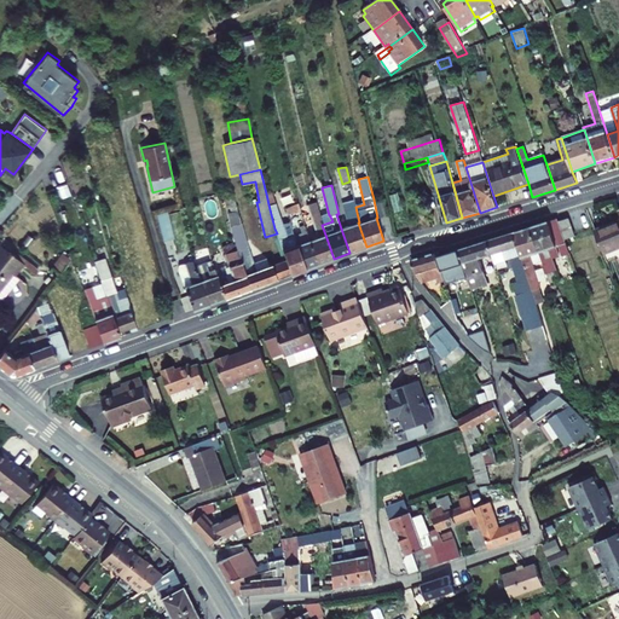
[(250,289),(291,275),(287,260),(268,266),(266,259),(254,264),(241,224),(233,197),(231,191),(223,194),(236,242),(237,249),(247,275),(250,289)]
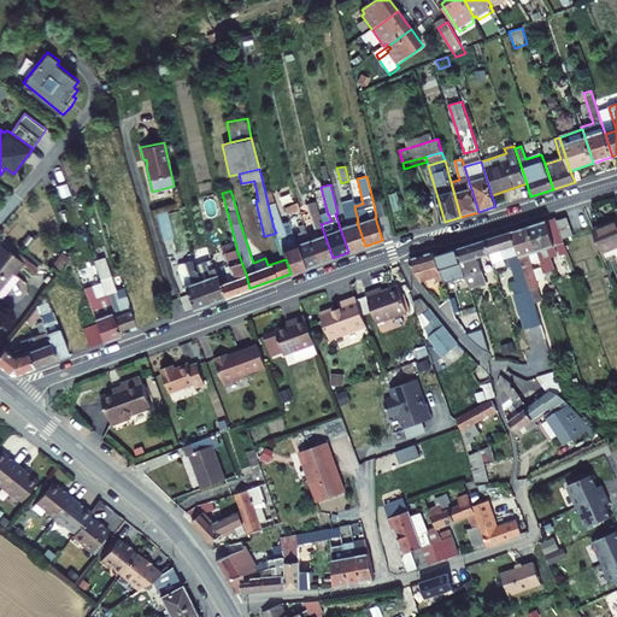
[(388,194),(393,212),(401,210),(397,192),(388,194)]
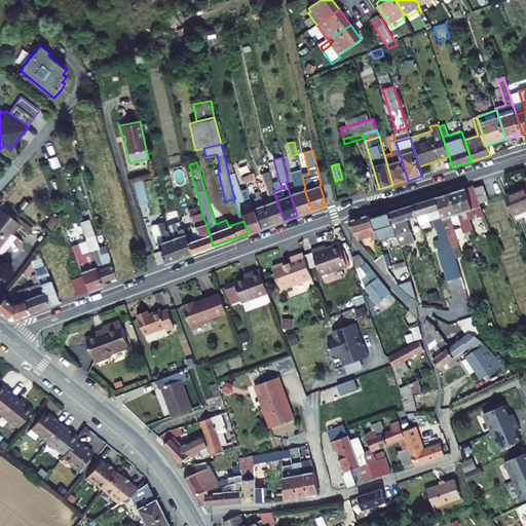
[(321,185),(330,183),(327,167),(317,170),(321,185)]
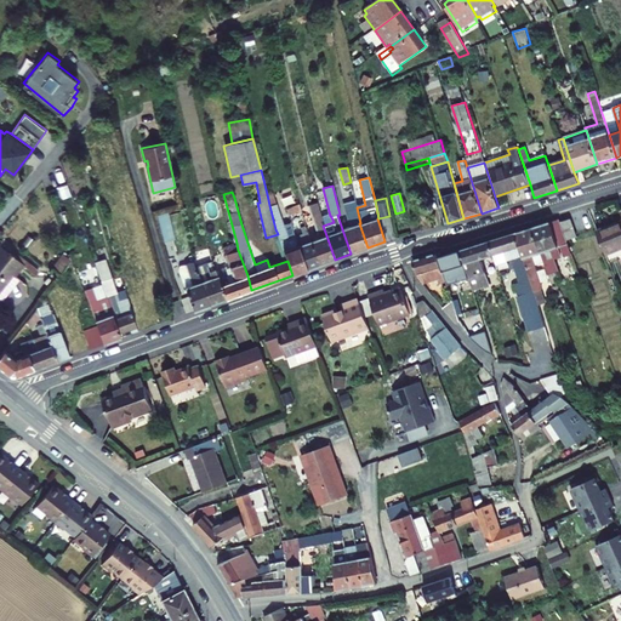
[(351,254),(368,248),(359,223),(360,223),(357,208),(355,200),(345,204),(349,222),(352,227),(342,229),(351,254)]
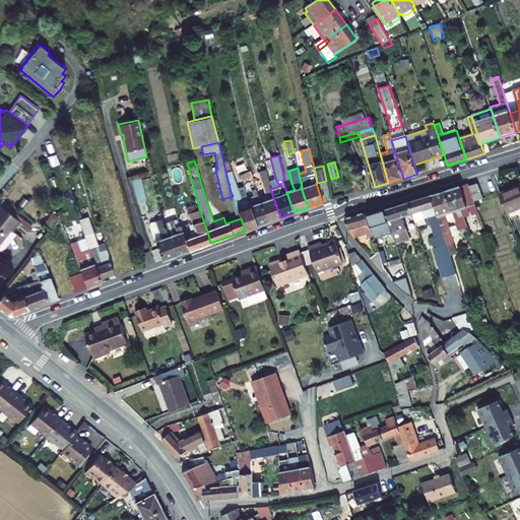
[(259,202),(267,222),(280,217),(273,197),(270,189),(268,185),(270,184),(265,170),(257,172),(266,199),(259,202)]
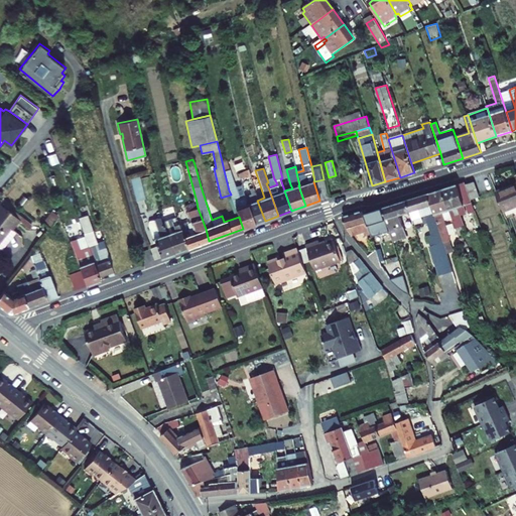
[(239,217),(243,229),(255,224),(245,197),(239,199),(229,169),(224,170),(229,190),(231,195),(236,208),(239,217)]
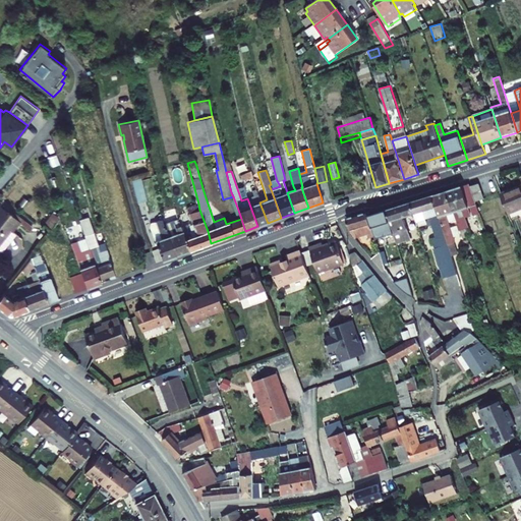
[(252,177),(250,171),(240,175),(242,181),(252,177)]
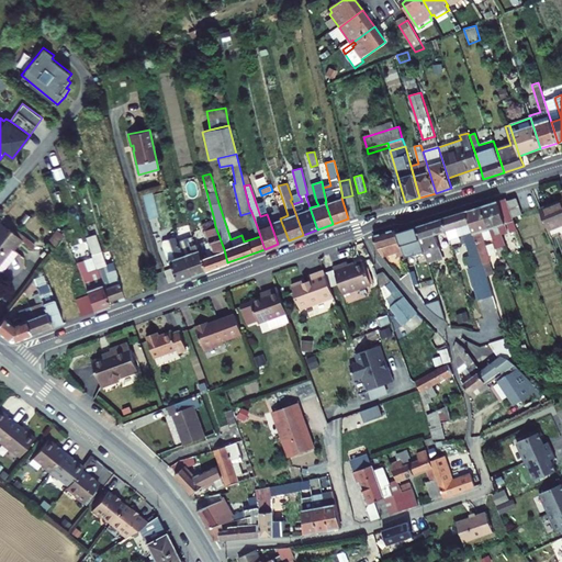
[(142,194),(148,220),(158,216),(152,192),(142,194)]
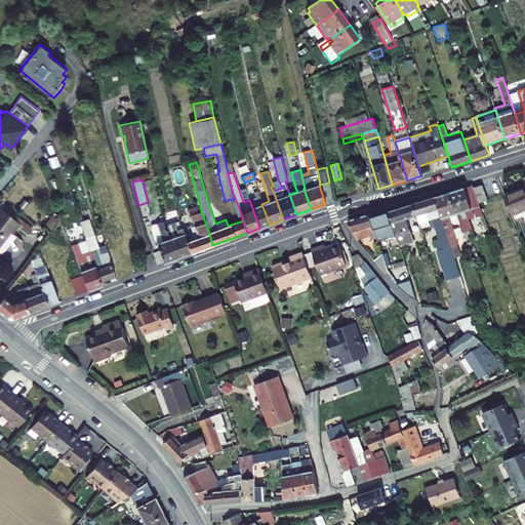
[(479,203),(473,186),(450,193),(457,214),(460,221),(467,240),(475,237),(470,219),(475,217),(472,209),(474,208),(477,217),(483,214),(479,203)]
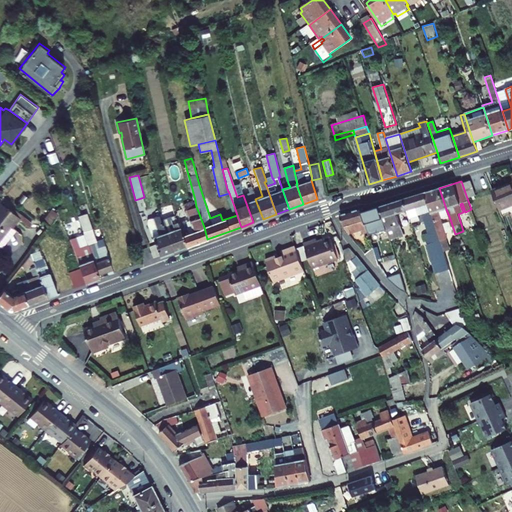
[(470,181),(462,183),(467,198),(475,195),(470,181)]
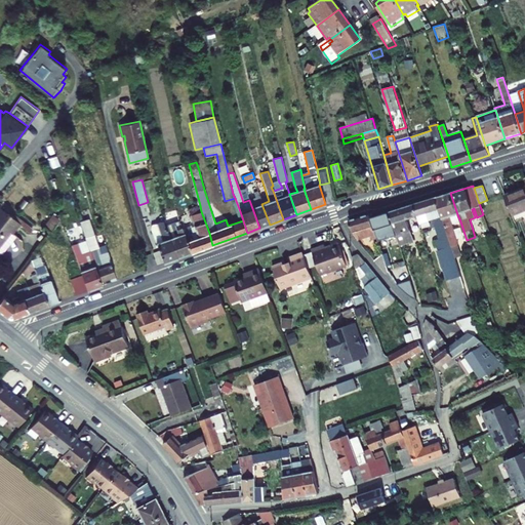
[(524,209),(524,187),(505,196),(512,214),(524,209)]
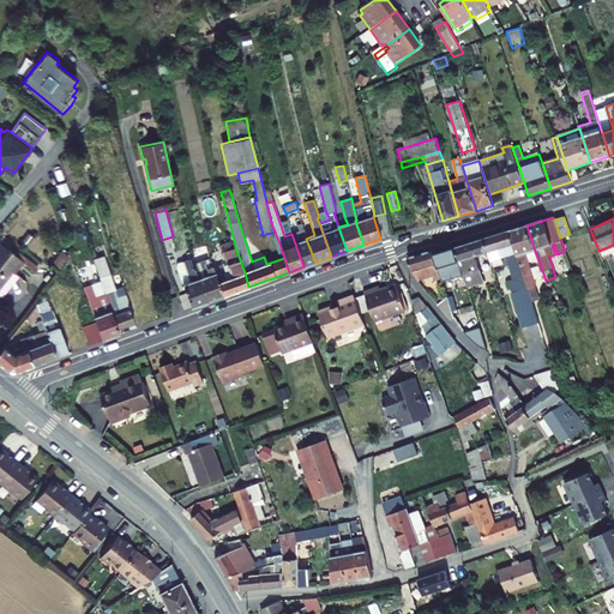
[(292,234),(304,266),(315,263),(306,239),(301,223),(296,226),(299,232),(292,234)]
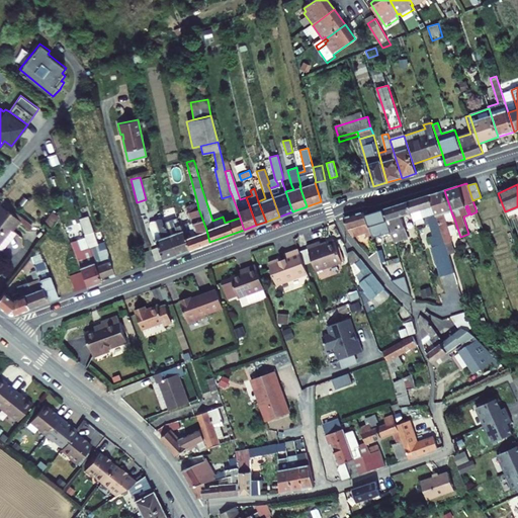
[(451,211),(444,190),(430,194),(437,216),(449,255),(454,253),(451,242),(452,242),(446,222),(454,219),(451,211)]
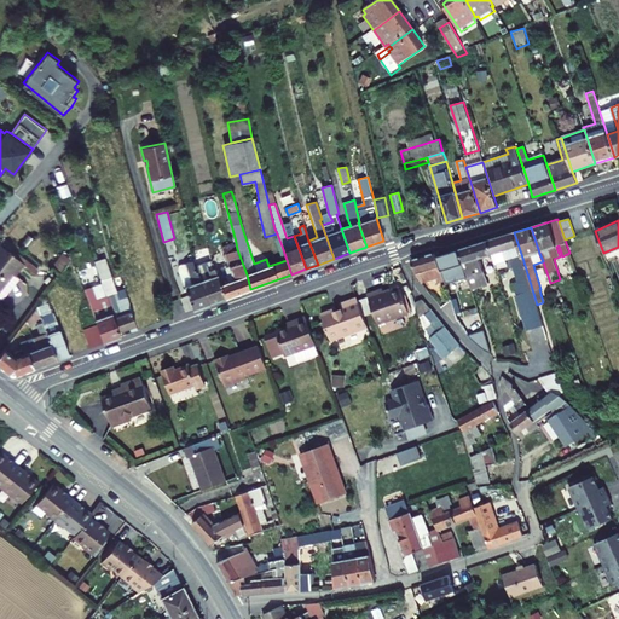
[(514,232),(487,241),(492,254),(495,262),(510,258),(519,282),(514,283),(518,295),(516,295),(531,345),(548,339),(537,305),(522,258),(514,232)]
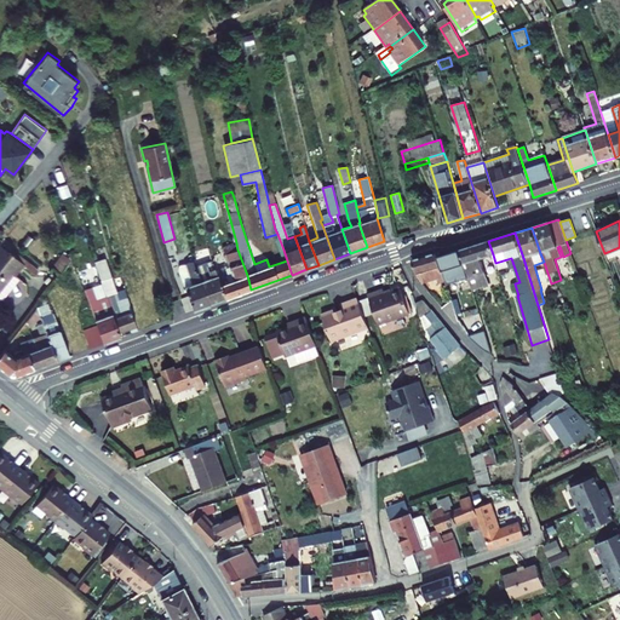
[(493,254),(488,241),(460,250),(471,287),(472,290),(488,285),(481,258),(493,254)]
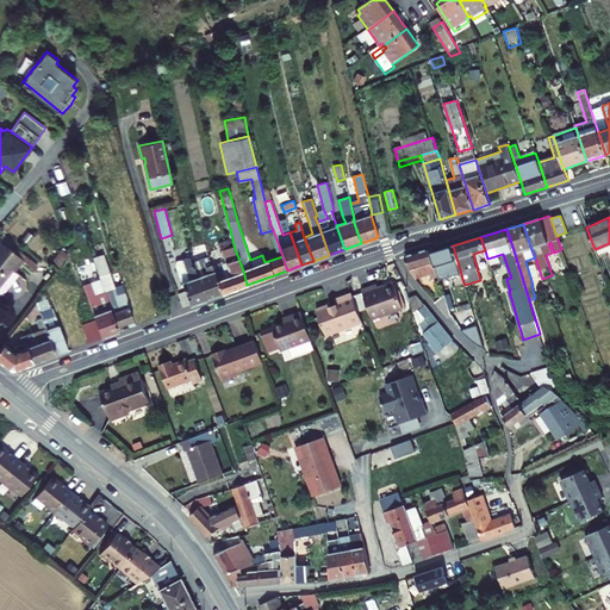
[(232,238),(218,243),(221,250),(234,246),(232,238)]
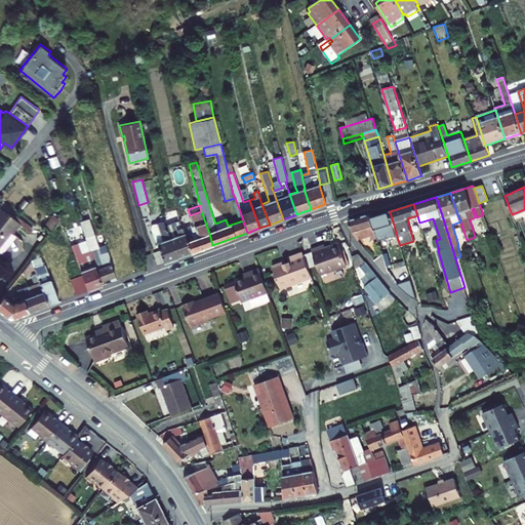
[(12,234),(19,225),(1,208),(0,209),(0,244),(10,233),(12,234)]
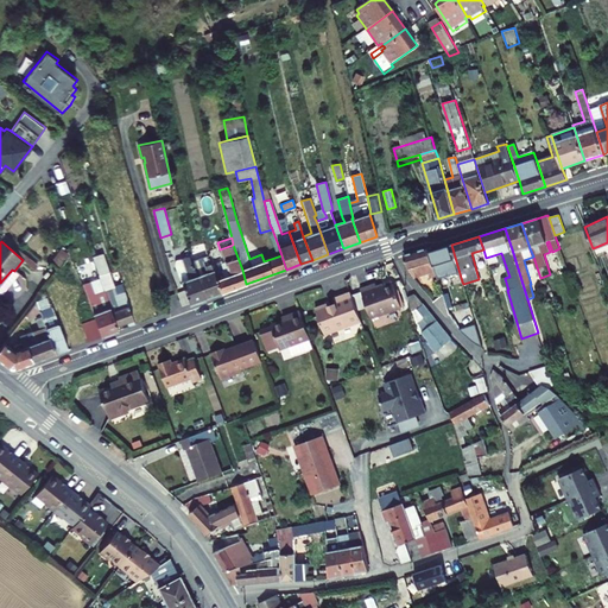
[(216,279),(221,292),(246,284),(242,270),(233,245),(220,249),(229,274),(216,279)]
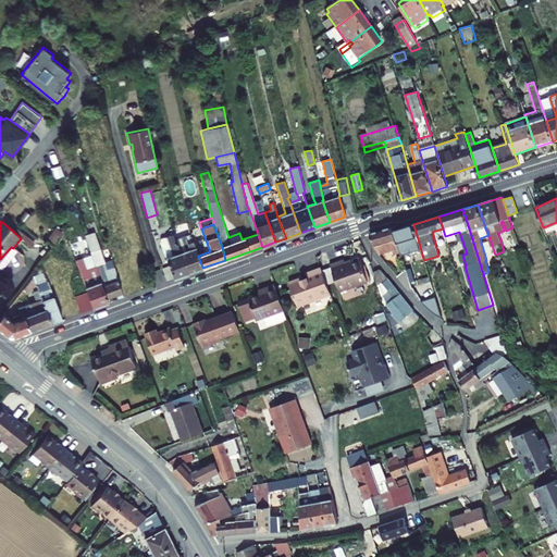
[(400,251),(401,256),(421,250),(413,224),(394,231),(400,251)]
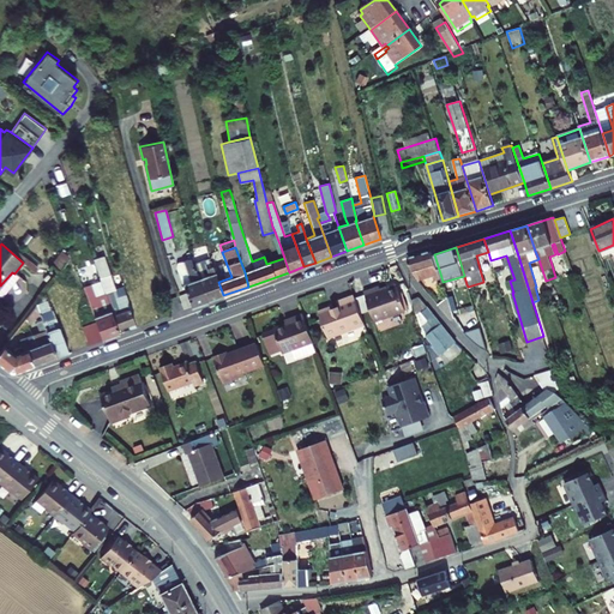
[(434,254),(433,250),(408,257),(414,275),(417,281),(434,275),(435,280),(441,277),(434,254)]
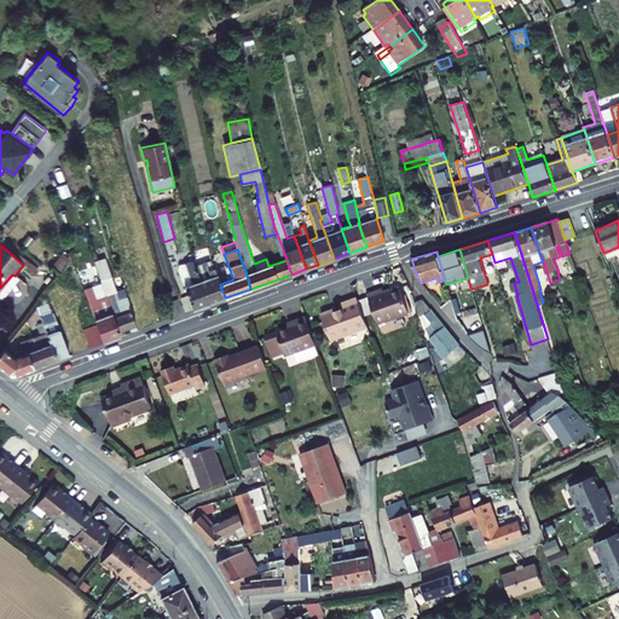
[(63,253),(52,266),(61,272),(70,259),(63,253)]
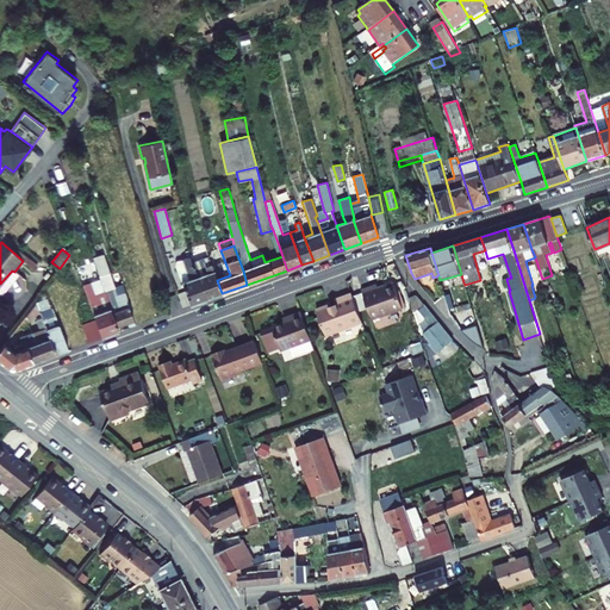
[(105,292),(117,327),(128,322),(134,321),(130,307),(125,292),(116,296),(113,290),(113,288),(114,288),(104,255),(93,257),(100,279),(105,292)]
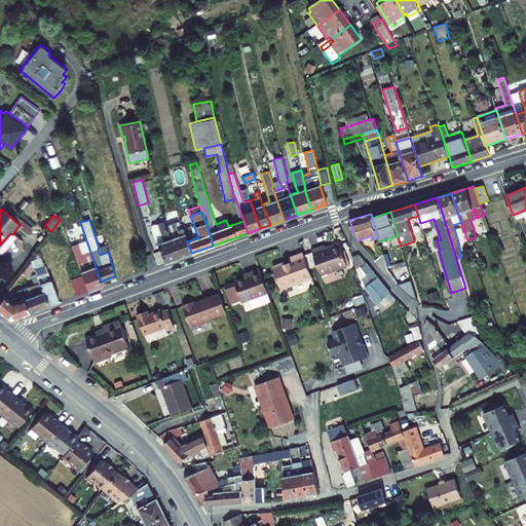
[(163,263),(178,258),(171,238),(167,228),(166,229),(165,226),(163,221),(152,226),(152,230),(163,263)]
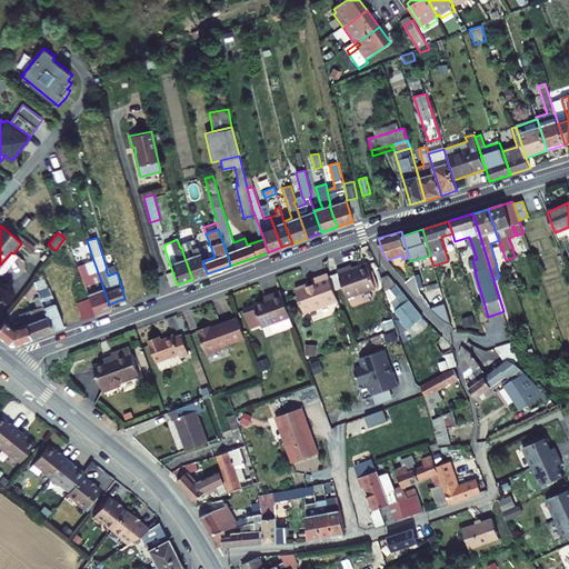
[(195,239),(179,245),(180,248),(181,247),(185,258),(192,279),(207,273),(202,261),(199,252),(195,239)]
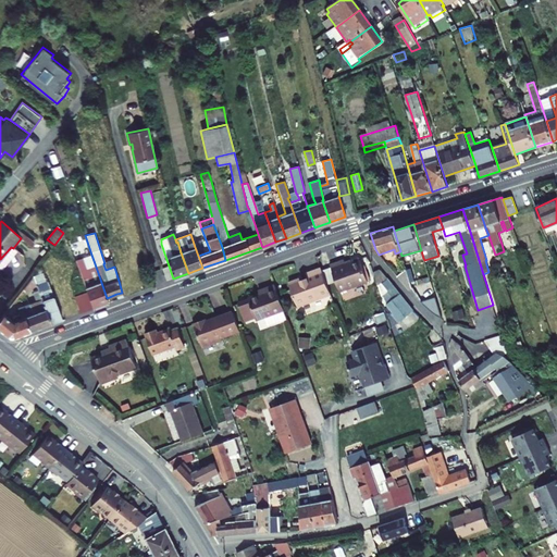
[(0,269),(2,269),(16,251),(13,248),(11,247),(0,259),(0,269)]
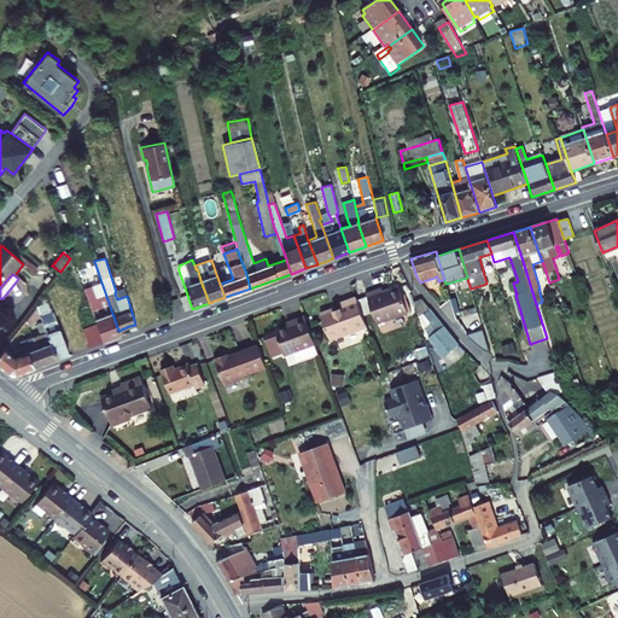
[(97,298),(106,296),(101,283),(92,286),(97,298)]
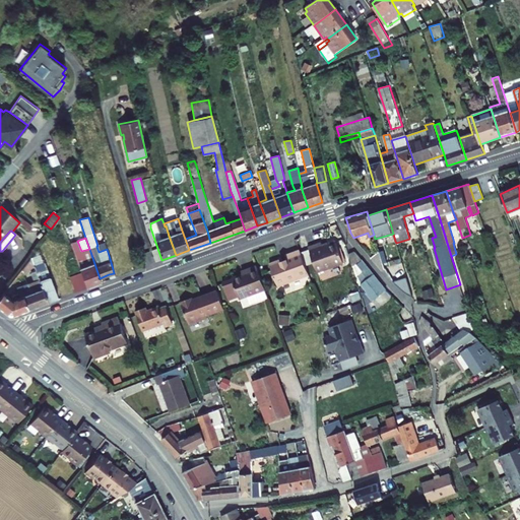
[(87,287),(102,282),(100,278),(89,249),(81,251),(77,241),(71,243),(81,273),(87,287)]
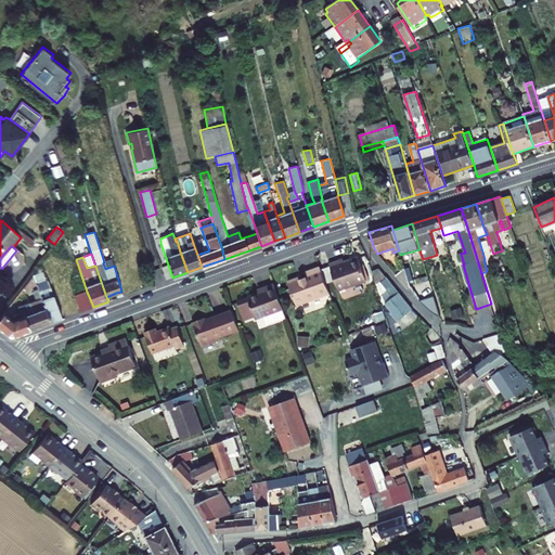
[(331,266),(340,292),(368,282),(359,259),(345,263),(344,260),(331,266)]
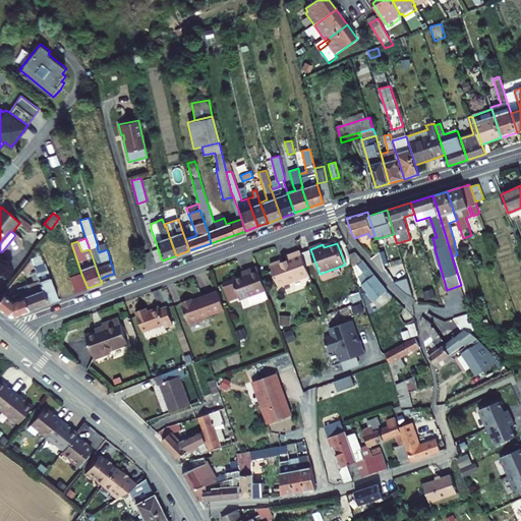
[(99,252),(107,249),(106,244),(97,247),(99,252)]
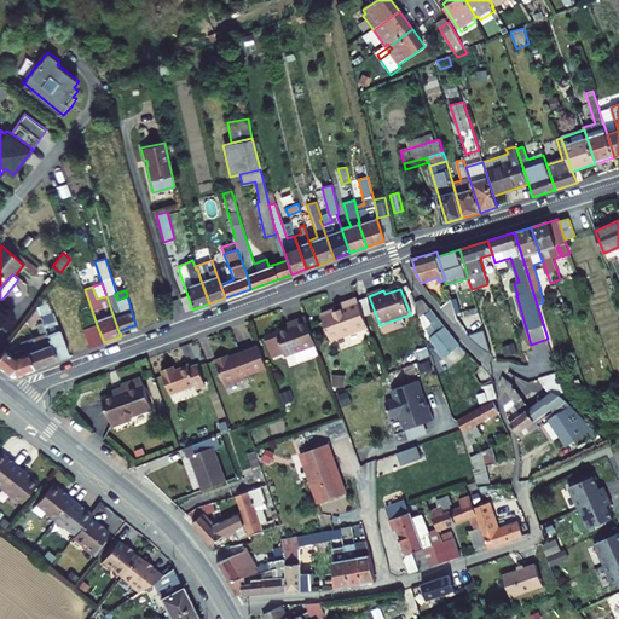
[(368,329),(357,299),(341,306),(342,312),(335,314),(334,312),(322,316),(331,342),(368,329)]
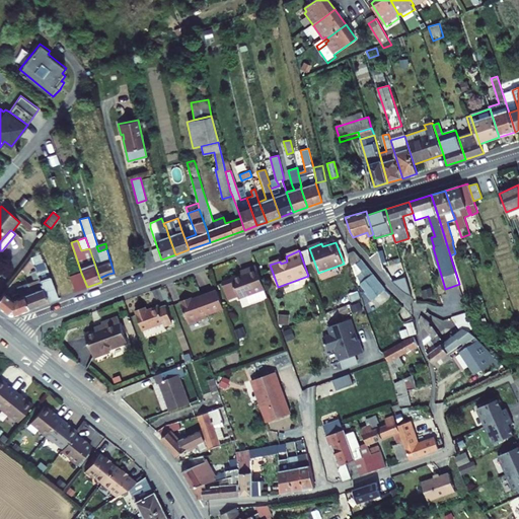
[(371,300),(385,290),(355,251),(350,256),(358,286),(361,284),(366,291),(366,294),(371,300)]
